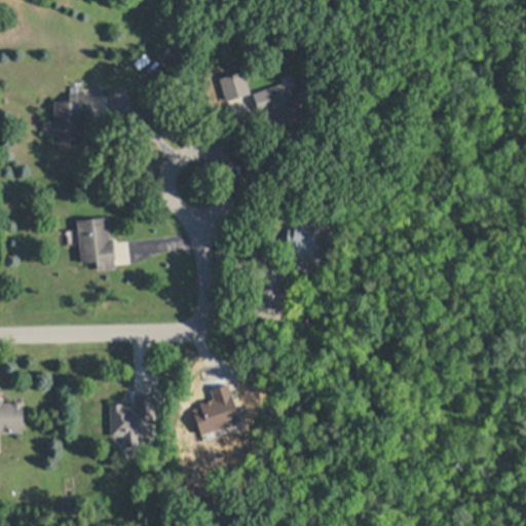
[(250,92),(225,101),(219,79),(243,71),(250,92)]
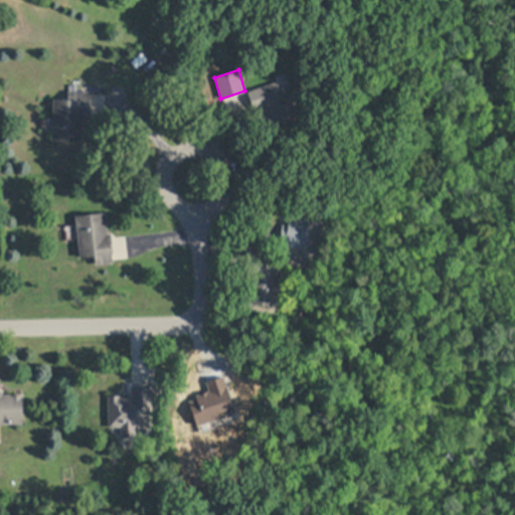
[(279,80),(281,89),(287,87),(297,119),(271,127),(265,107),(253,110),(247,91),(277,81),(279,80)]
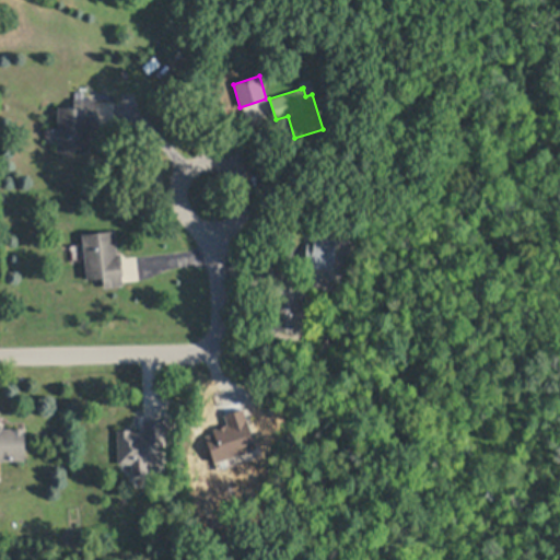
[(100,108),(100,130),(91,129),(91,155),(58,154),(58,108),(74,108),(74,98),(97,98),(97,108),(100,108)]
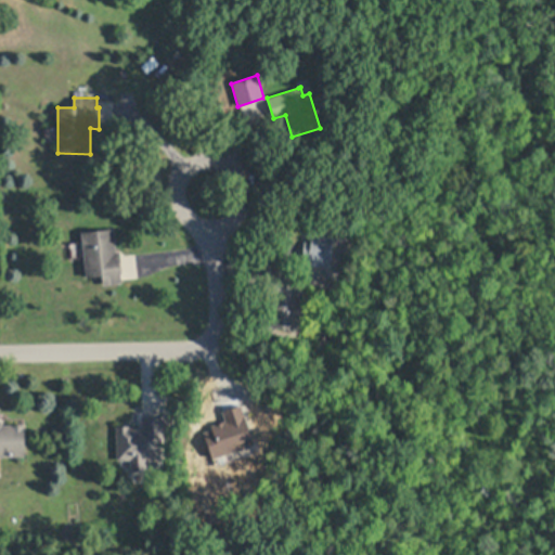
[(113,228),(115,248),(119,248),(121,270),(120,270),(121,280),(103,282),(102,275),(86,278),(80,231),(113,228)]
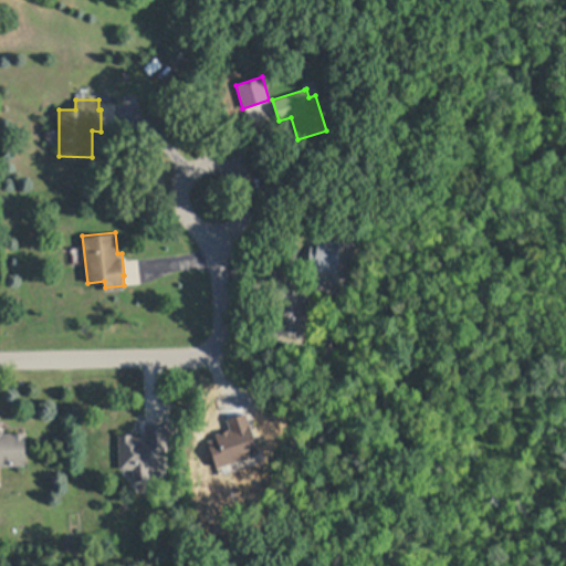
[(341,239),(336,273),(307,269),(311,245),(318,245),(320,237),(341,239)]
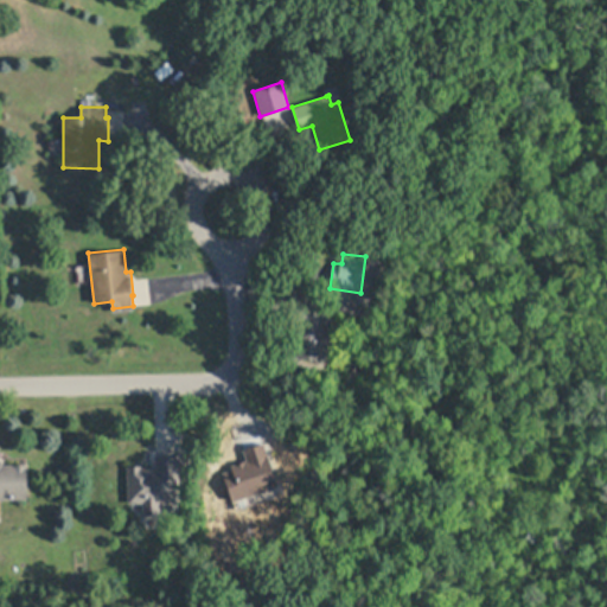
[(332,318),(325,364),(294,360),(295,349),(292,347),(295,328),(289,328),(293,304),(317,307),(315,315),(332,318)]
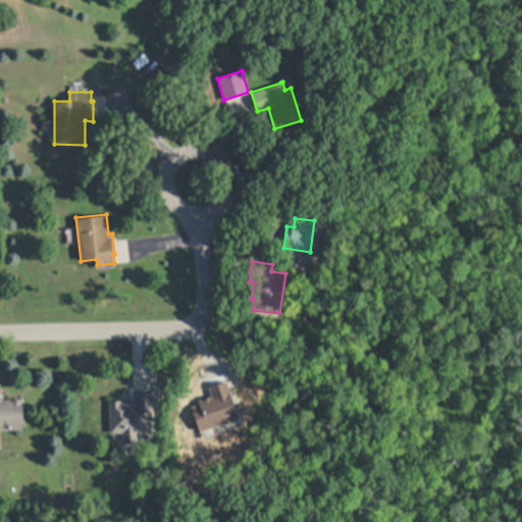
[(138,430),(138,441),(123,441),(122,431),(110,431),(109,400),(134,399),(134,390),(164,390),(164,411),(161,411),(154,426),(154,430),(138,430)]
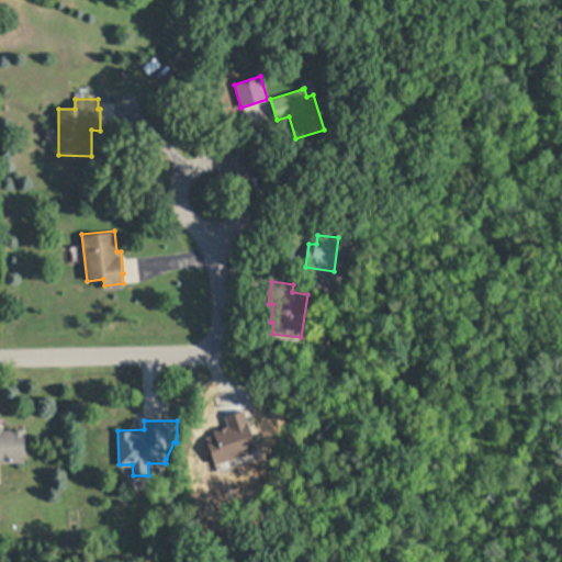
[(0,425),(2,425),(2,429),(24,429),(24,463),(0,463),(0,425)]
